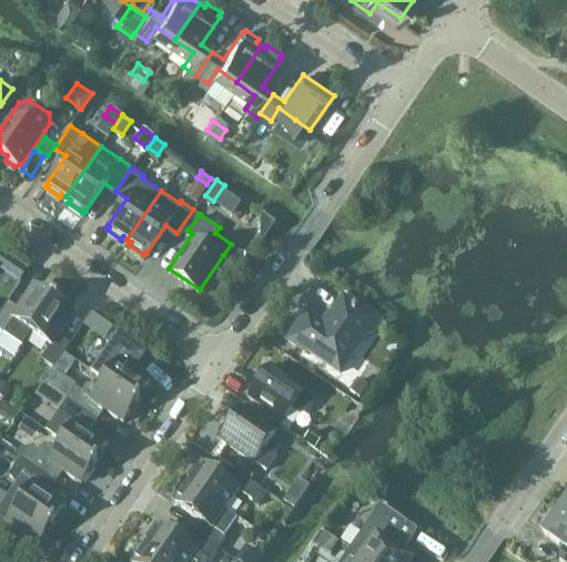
[(4,248),(0,255),(0,264),(20,278),(28,265),(4,248)]
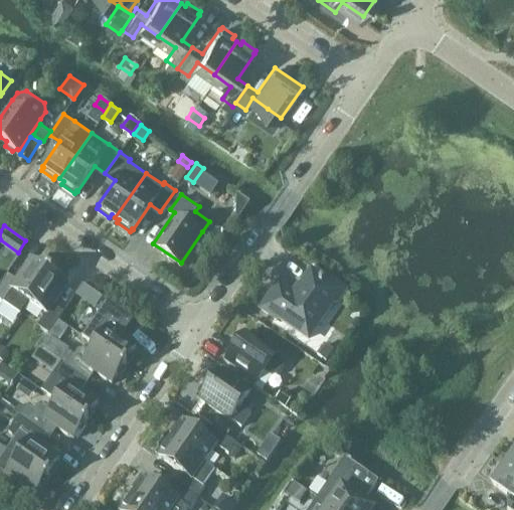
[(7,271),(0,281),(0,296),(4,299),(17,308),(20,311),(29,299),(49,270),(31,257),(17,278),(7,271)]
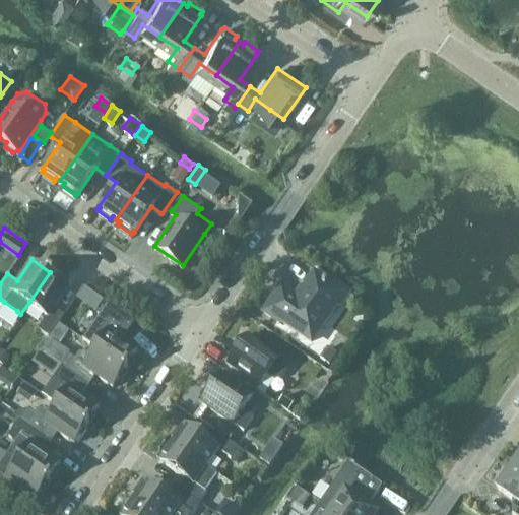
[(348,290),(328,276),(327,279),(314,270),(304,286),(303,286),(303,287),(303,288),(303,291),(304,291),(304,292),(306,293),(300,302),(294,298),(295,296),(295,295),(295,294),(295,293),(294,292),(281,282),(263,308),(279,319),(280,316),(311,337),(336,301),(338,303),(348,290)]
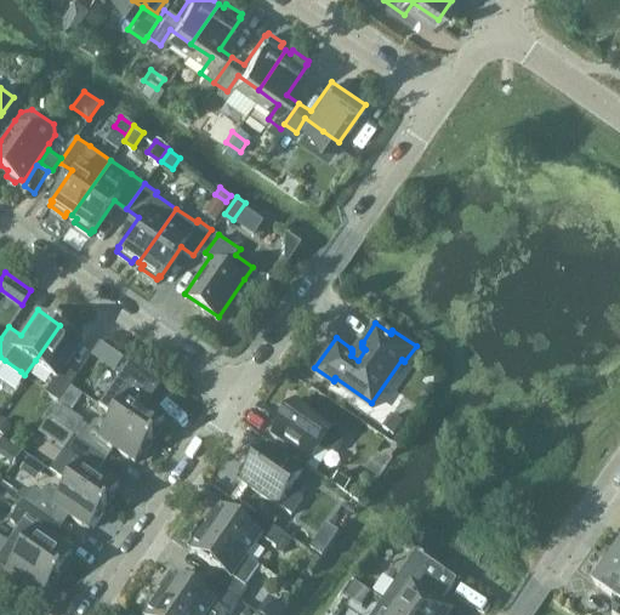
[(64,364),(81,340),(60,325),(35,360),(56,374),(45,389),(58,398),(69,382),(75,373),(64,364)]
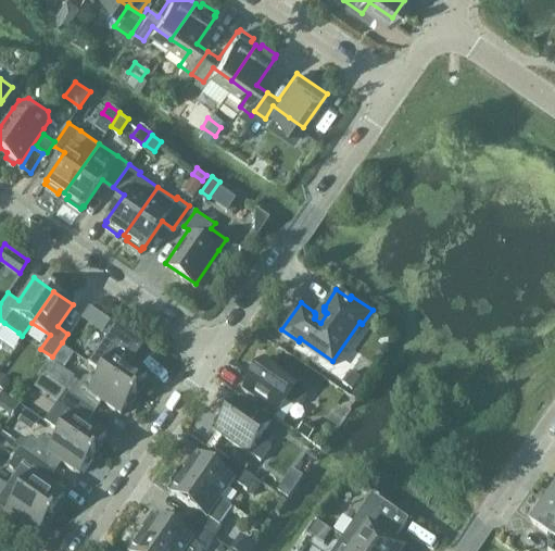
[(116,322),(89,360),(102,370),(134,391),(148,372),(125,357),(139,337),(116,322)]
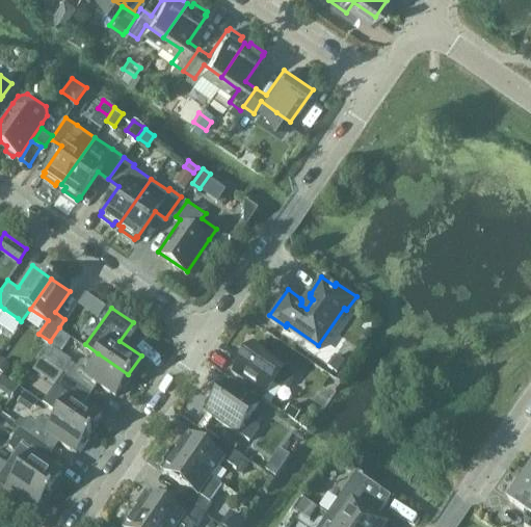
[(50,341),(49,342),(50,343),(60,350),(60,349),(71,335),(59,327),(50,341)]
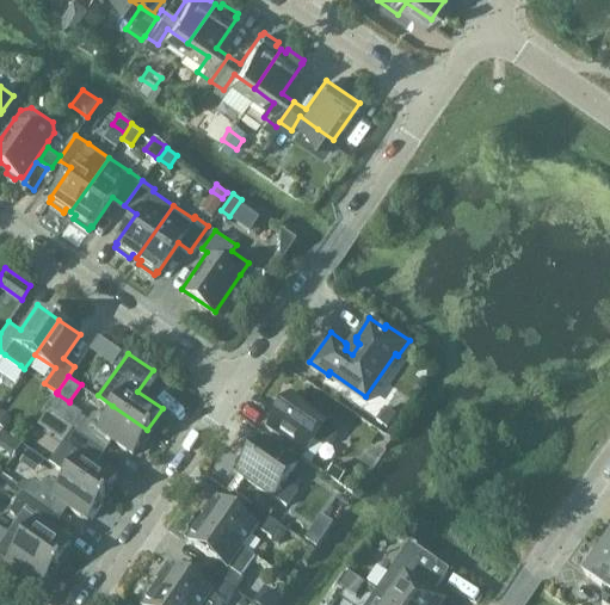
[(289,391),(284,391),(278,400),(281,405),(267,424),(305,449),(314,436),(321,440),(330,440),(338,428),(337,423),(327,417),(327,415),(291,390),(289,391)]
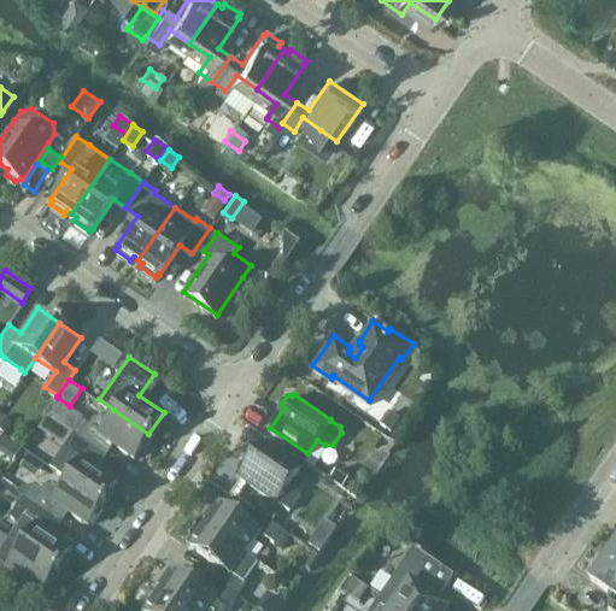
[(52,415),(74,430),(82,417),(83,415),(70,405),(70,406),(58,398),(48,412),(52,415)]
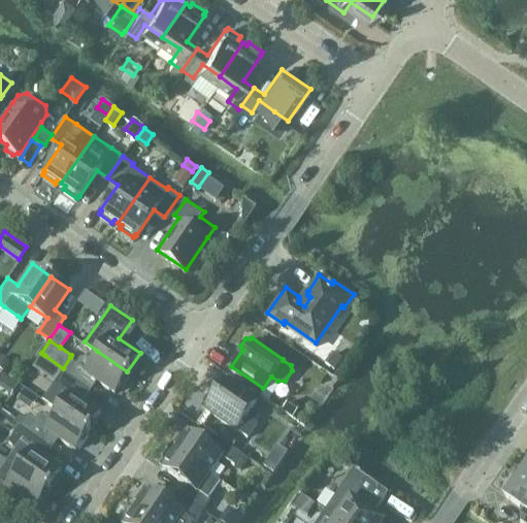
[(326,360),(334,365),(341,356),(332,350),(326,360)]
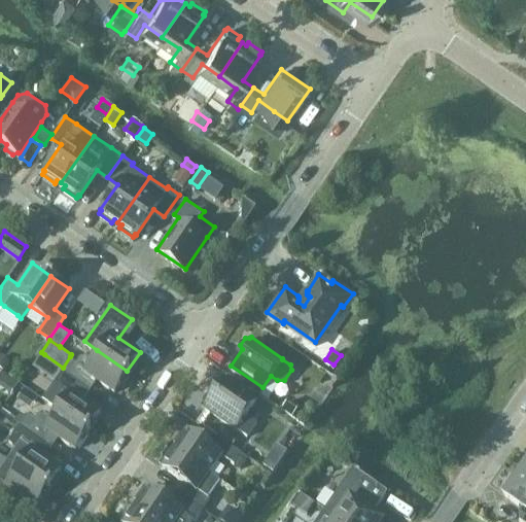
[(114,389),(127,371),(97,350),(92,358),(84,354),(79,354),(76,360),(70,356),(62,368),(84,383),(92,374),(114,389)]
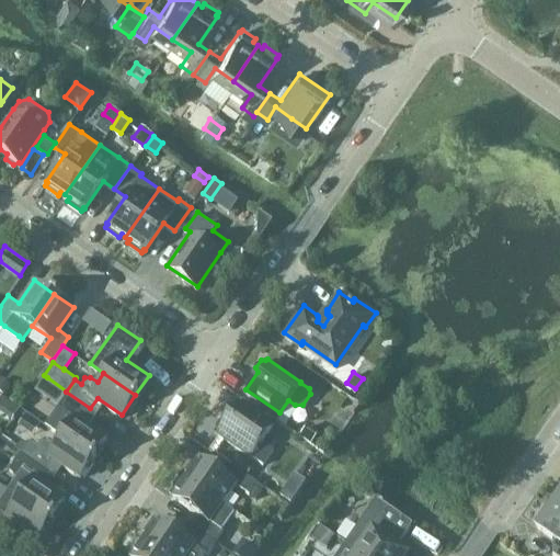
[(10,382),(1,375),(0,375),(0,388),(3,390),(10,382)]
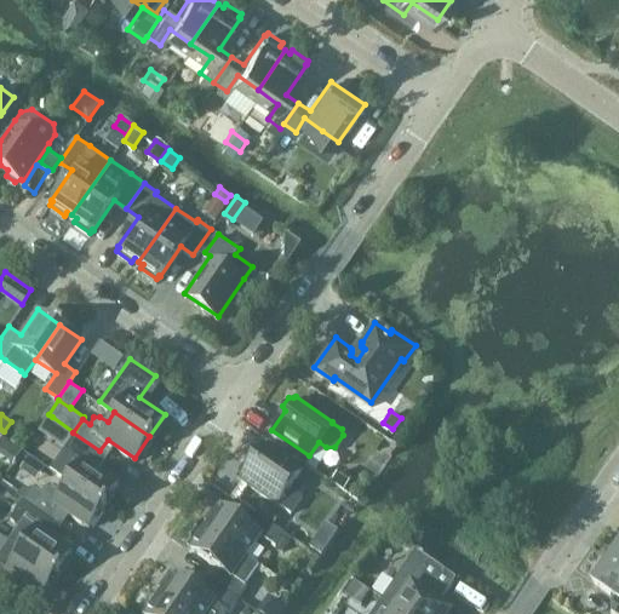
[(91,463),(99,451),(73,432),(64,446),(67,465),(74,470),(68,478),(103,503),(118,481),(91,463)]
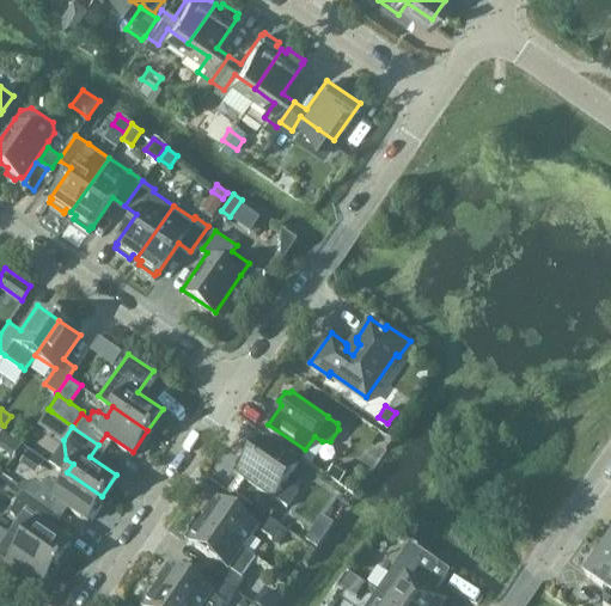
[(286,477),(297,461),(260,435),(248,453),(242,453),(236,461),(238,466),(237,469),(274,495),(274,494),(287,502),(298,485),(286,477)]
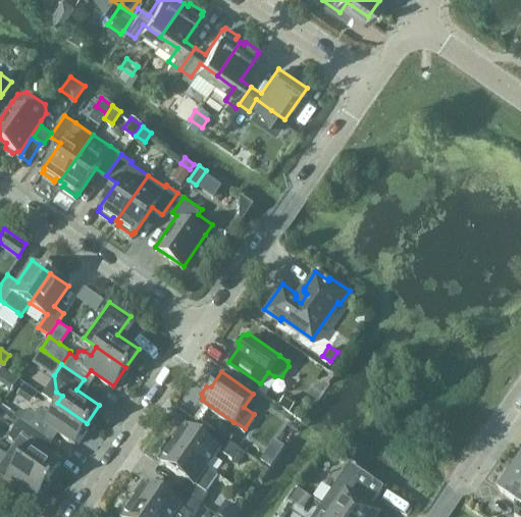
[(296,400),(285,393),(280,401),(290,408),(296,400)]
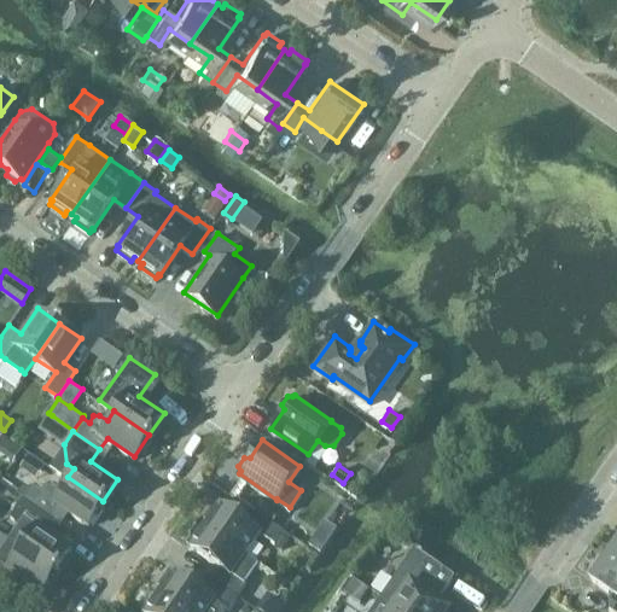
[(88,523),(103,501),(68,477),(62,487),(54,483),(45,483),(41,488),(25,478),(18,489),(17,491),(23,495),(53,516),(62,505),(88,523)]
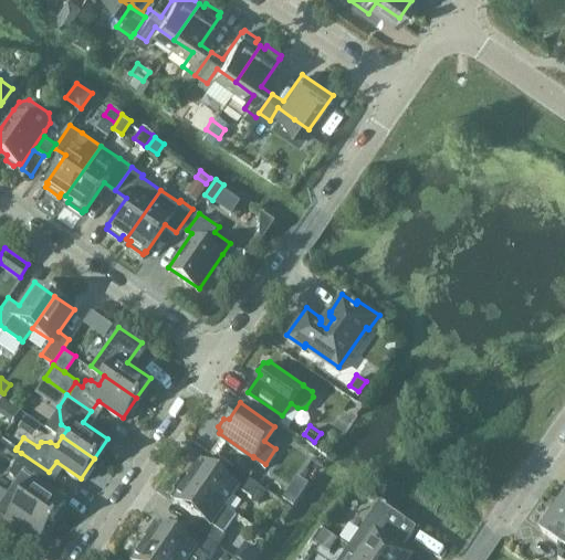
[(41,483),(49,472),(21,453),(10,471),(17,477),(8,489),(52,519),(65,500),(41,483)]
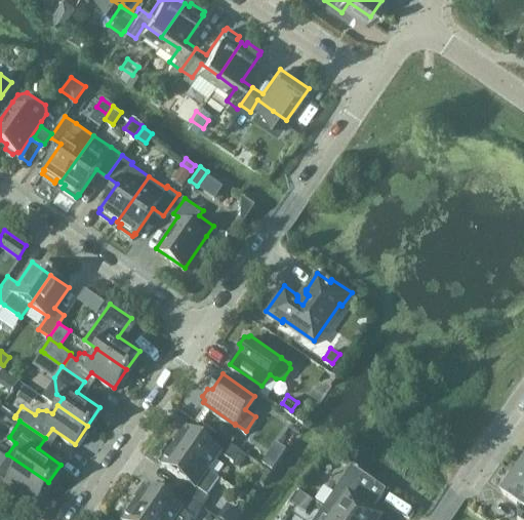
[(184,425),(174,438),(177,440),(174,444),(208,468),(219,450),(233,460),(234,458),(240,464),(247,452),(219,433),(212,443),(187,426),(186,427),(184,425)]
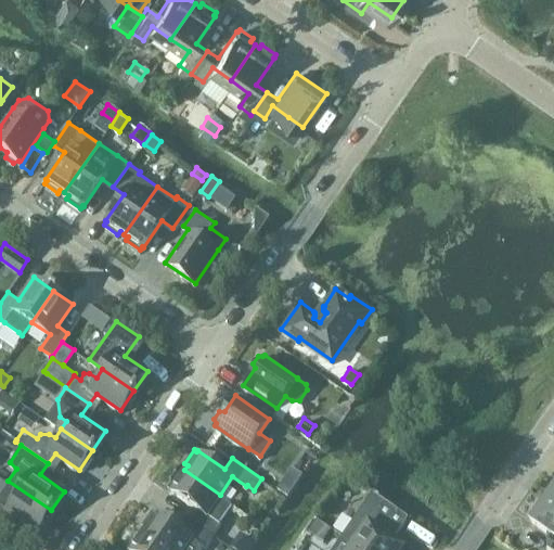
[(190,519),(214,534),(221,522),(220,522),(232,503),(220,495),(184,470),(181,474),(178,472),(168,486),(171,488),(171,489),(197,508),(190,519)]
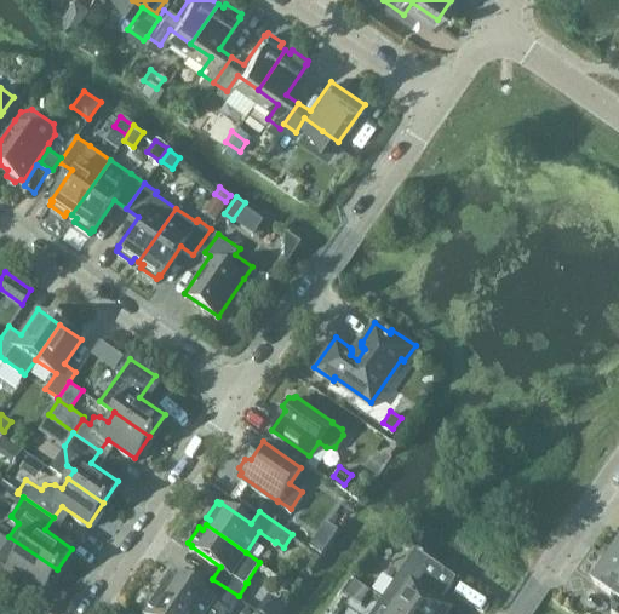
[(317,532),(309,544),(321,551),(326,544),(328,540),(317,532)]
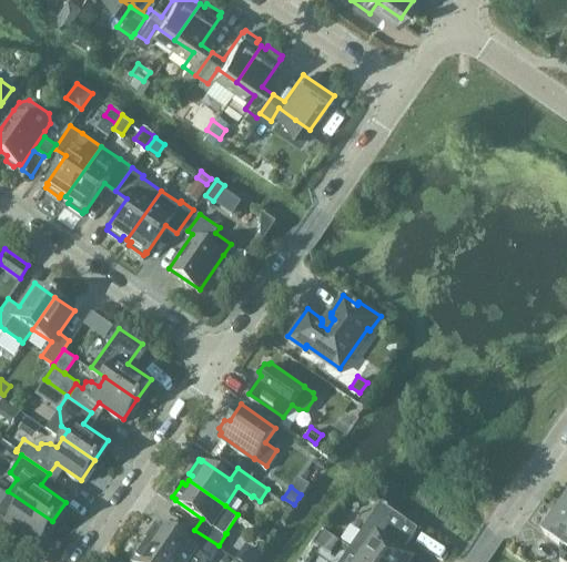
[(39,541),(52,521),(8,491),(0,502),(0,530),(8,537),(16,525),(39,541)]
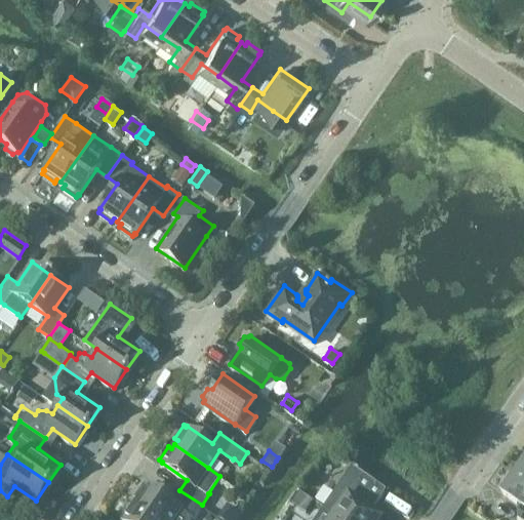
[(354,462),(323,505),(345,519),(380,519),(381,519),(379,517),(379,515),(364,505),(381,480),(354,462)]
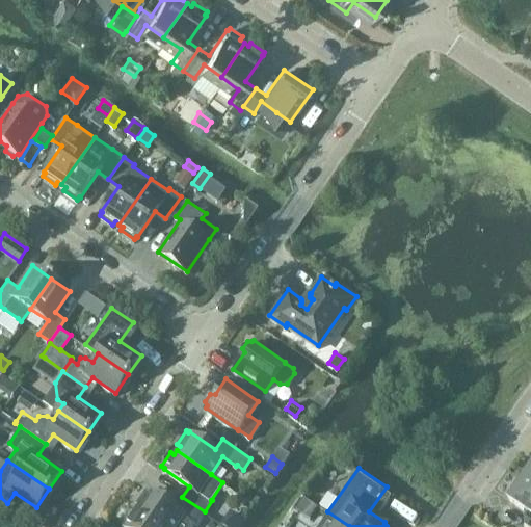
[(530,482),(523,477),(520,482),(516,480),(507,494),(510,496),(509,497),(530,510),(530,512),(524,522),(530,525),(530,482)]
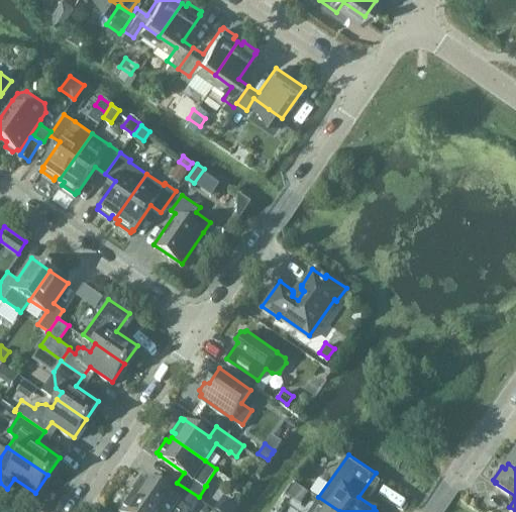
[(141,475),(133,487),(136,489),(133,493),(160,511),(185,511),(189,507),(191,508),(199,497),(177,483),(171,492),(145,476),(144,477),(141,475)]
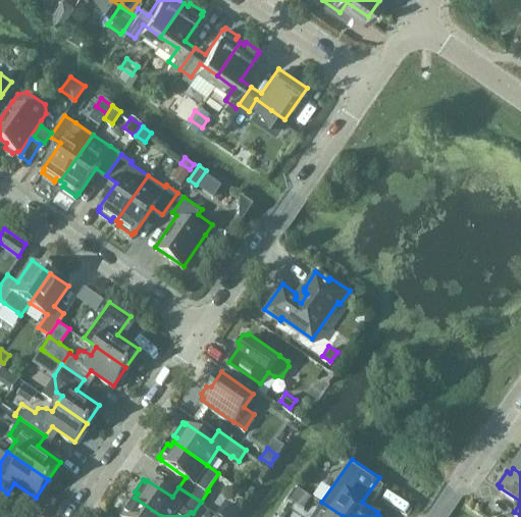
[(312,495),(299,485),(292,497),(305,506),(312,495)]
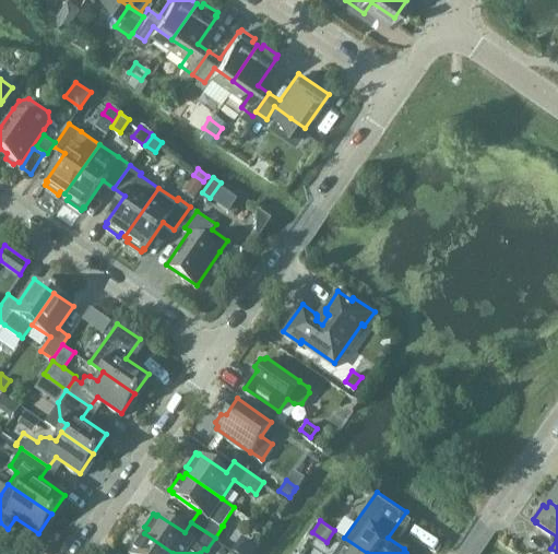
[(173,553),(144,533),(141,538),(138,535),(128,550),(131,552),(130,553),(131,553),(173,553)]
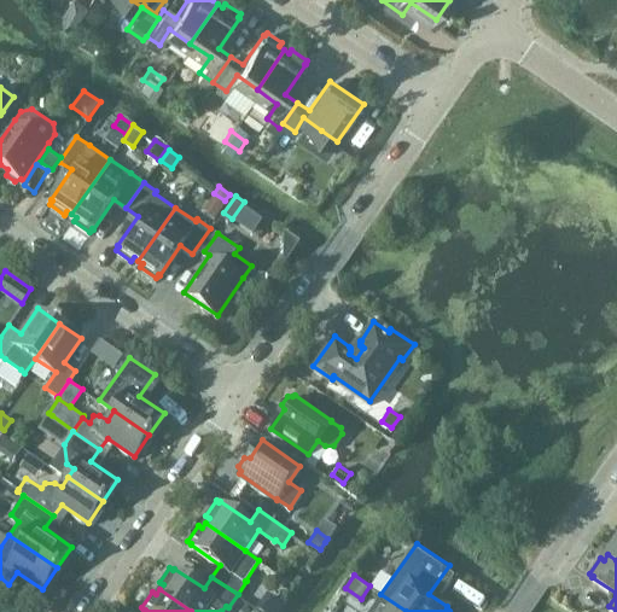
[(406,611),(380,594),(368,611),(406,611)]
